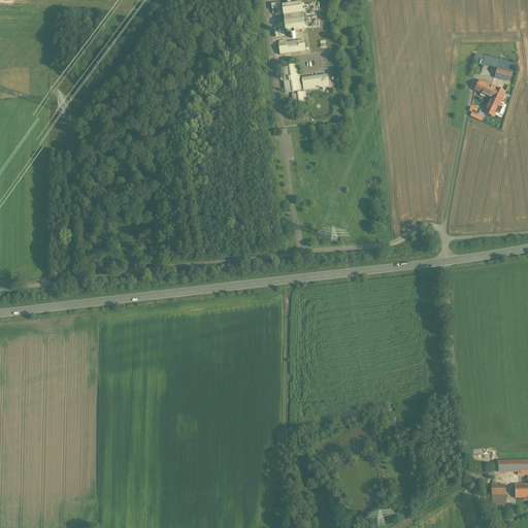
[(302,3),(301,3),(298,3),(298,4),(291,5),(290,3),(289,3),(288,3),(288,4),(287,5),(285,5),(283,6),(283,11),(278,12),(277,9),(275,9),(276,15),(284,14),(284,17),(285,17),(285,22),(285,24),(277,25),(278,31),(281,31),(279,28),(285,28),(286,33),(289,33),(291,33),(292,35),(293,35),(294,35),(294,31),(301,31),(301,32),(304,31),(305,30),(305,26),(307,26),(307,22),(304,22),(303,13),(306,13),(305,8),(302,9),(302,3)]
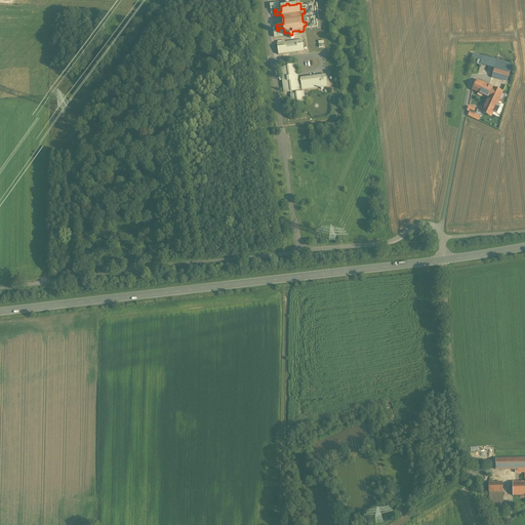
[(303,40),(277,43),(278,54),(304,51),(303,40)]
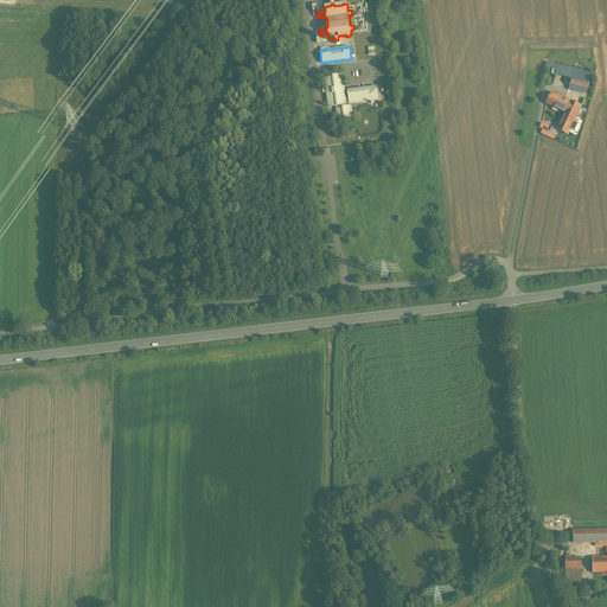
[(592,75),(574,70),(569,90),(586,95),(592,75)]
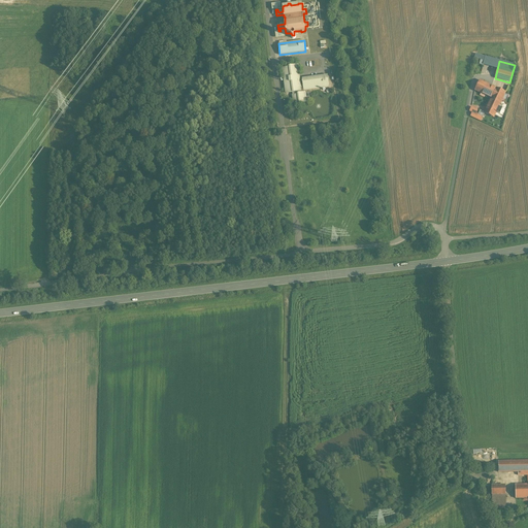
[(289,67),(282,68),(286,93),(292,93),(293,95),(292,95),(293,104),(306,102),(305,92),(304,92),(304,91),(329,88),(329,83),(326,83),(325,75),(302,78),(303,88),(301,88),(298,65),(289,66),(289,67)]
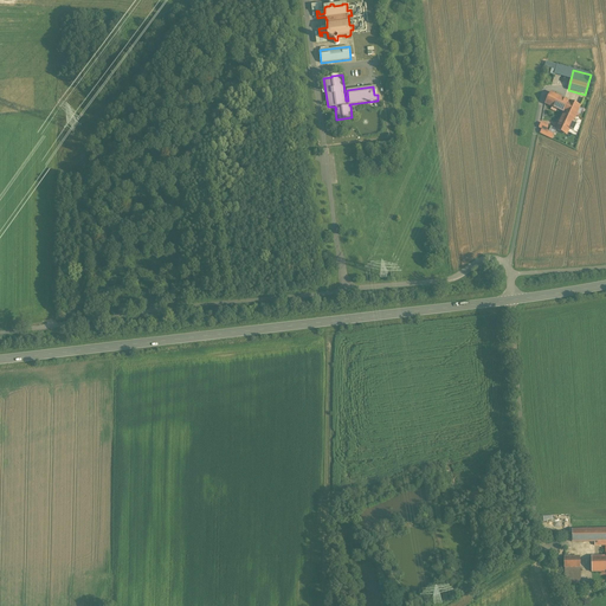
[(562,118),(572,122),(580,107),(552,94),(546,104),(565,113),(562,118)]
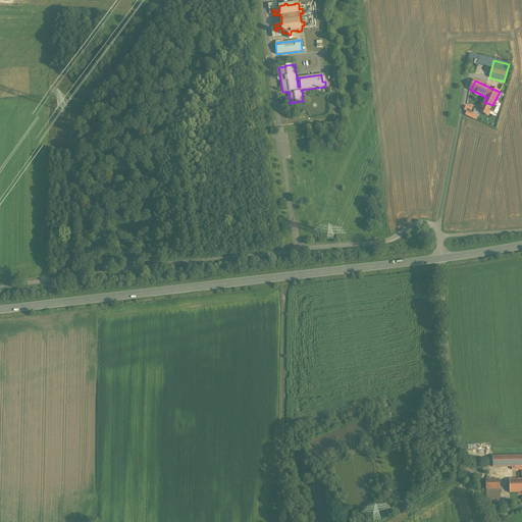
[(492,105),(484,102),(479,111),(487,115),(492,105)]
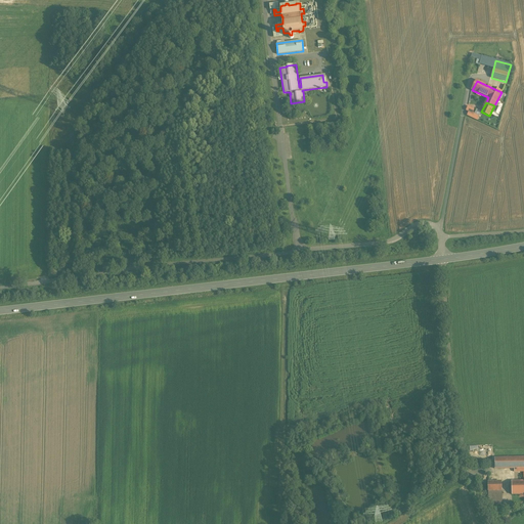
[(481,113),(476,110),(474,114),(470,112),(468,116),(477,120),(481,113)]
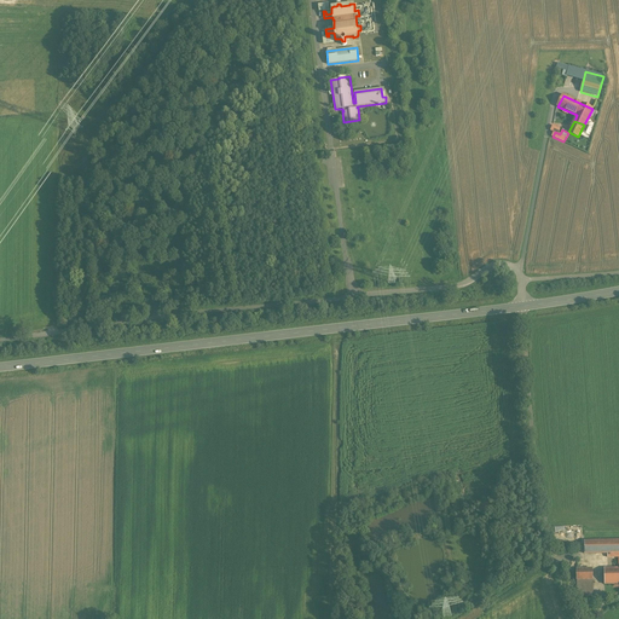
[(618,539),(585,539),(585,553),(608,553),(608,557),(618,557),(618,567),(605,567),(605,585),(618,585),(618,539)]
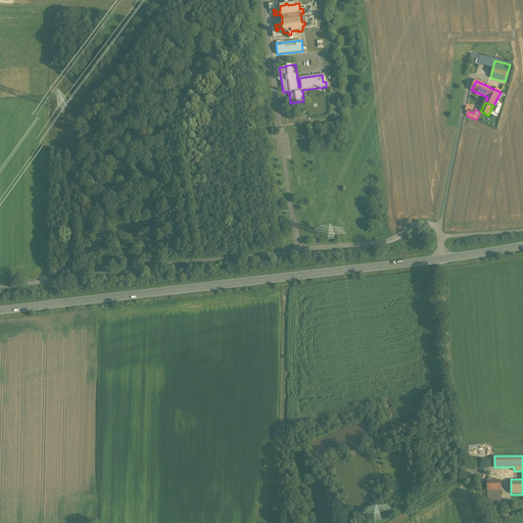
[(501,504),(501,480),(487,480),(487,504),(501,504)]
